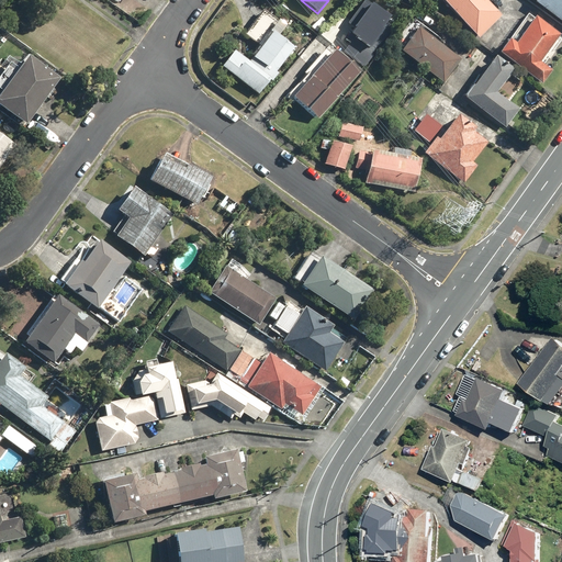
[(369,47),(390,15),(366,0),(362,0),(350,20),(357,23),(349,34),(369,47)]
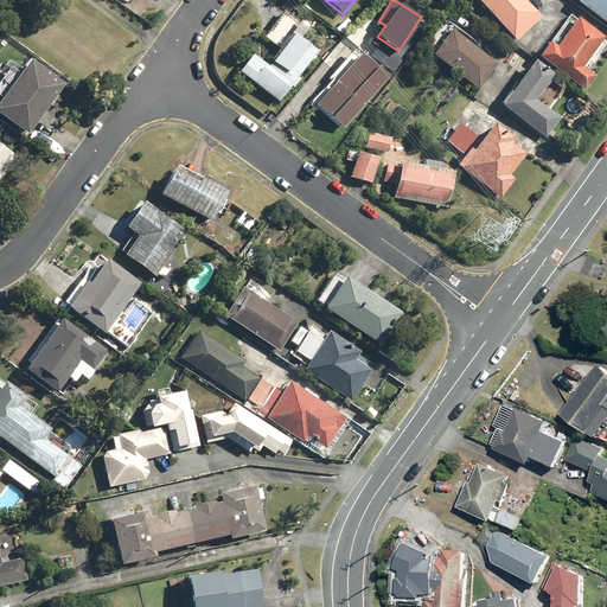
[(477,0),(516,43),(543,19),(526,0),(477,0)]
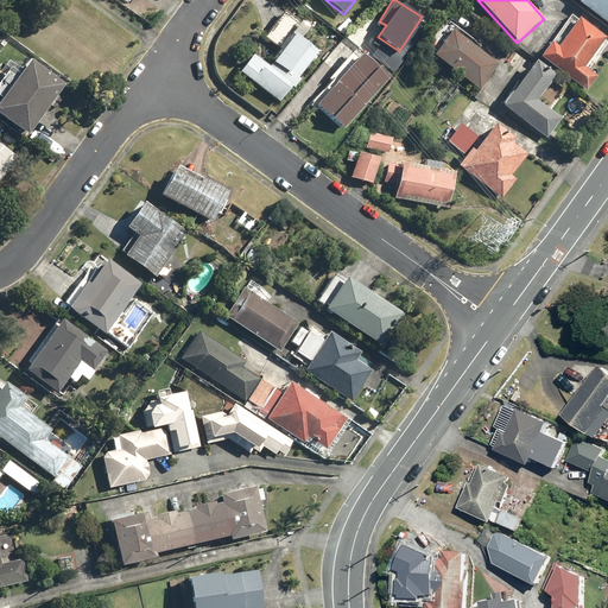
[(607,0),(580,0),(578,2),(607,21),(607,0)]
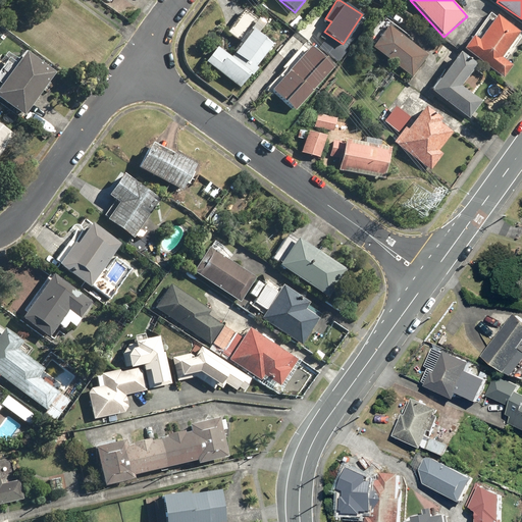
[(243,88),(275,44),(261,33),(269,22),(262,17),(259,21),(245,11),(230,31),(245,42),(237,52),(249,61),(246,65),(220,47),(208,62),(243,88)]
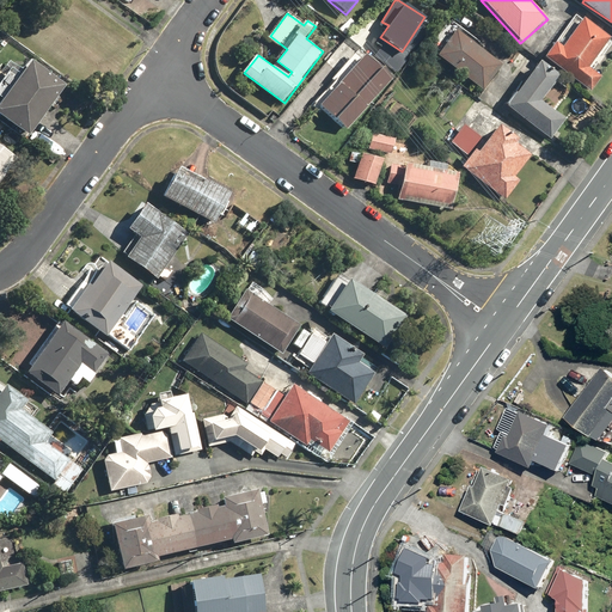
[(555,41),(543,57),(591,92),(601,77),(589,68),(611,37),(583,17),(562,46),(555,41)]
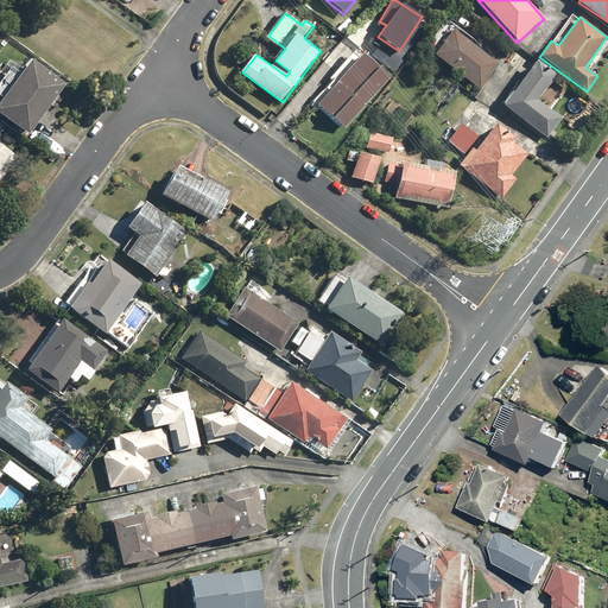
[(498,64),(453,30),(434,54),(479,88),(498,64)]
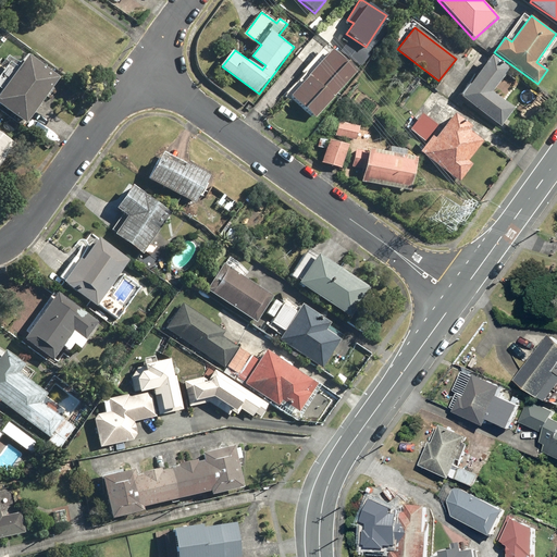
[(313,118),(355,71),(330,49),(289,96),(313,118)]
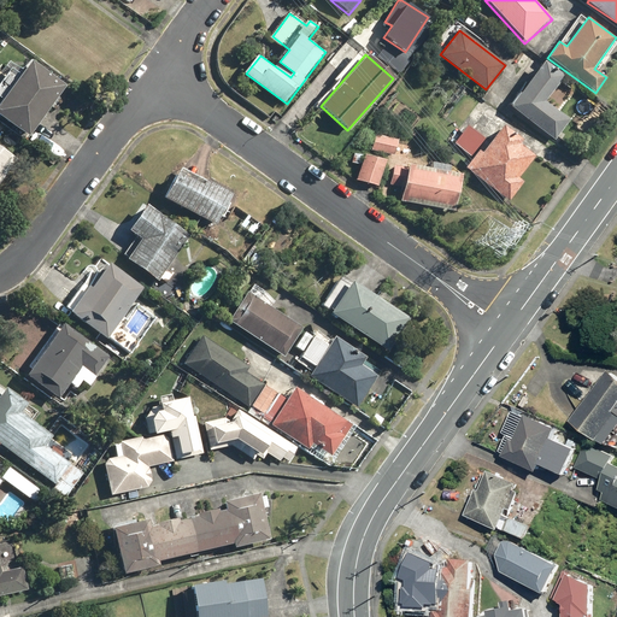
[(72,89),(30,59),(0,100),(0,116),(34,141),(46,123),(41,119),(51,106),(57,110),(72,89)]
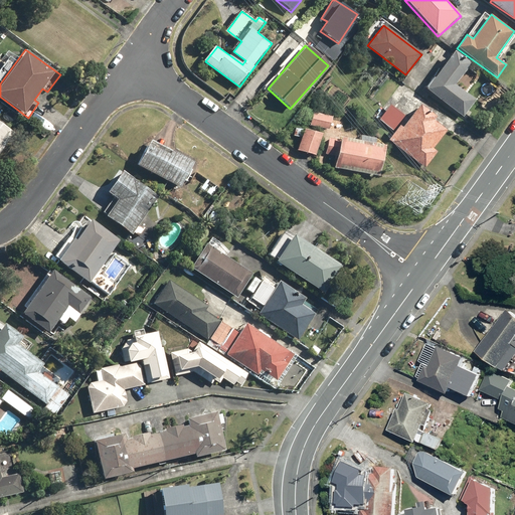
[(472,62),(454,50),(425,89),(464,117),(477,100),(456,84),(472,62)]
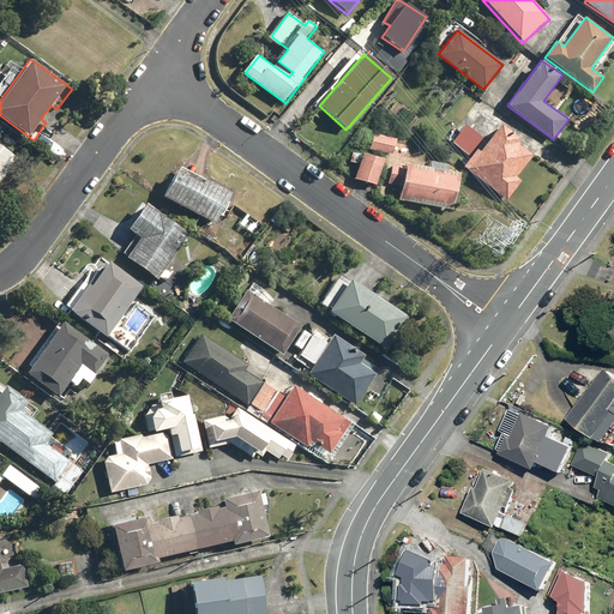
[(521,138),(499,122),(479,151),(475,149),(462,168),(509,202),(522,182),(516,178),(533,154),(518,143),(521,138)]
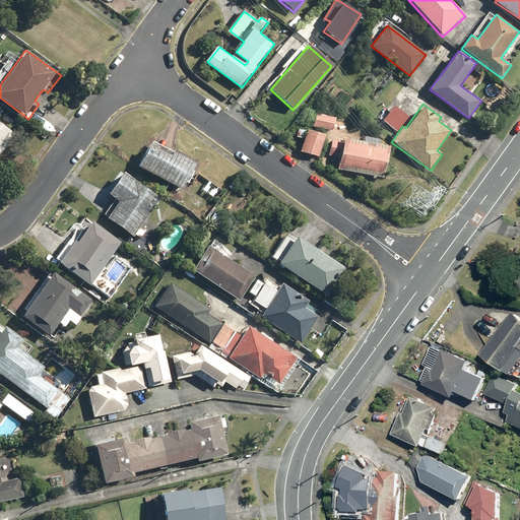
[(404,125),(410,118),(394,106),(383,121),(396,131),(402,123),(404,125)]
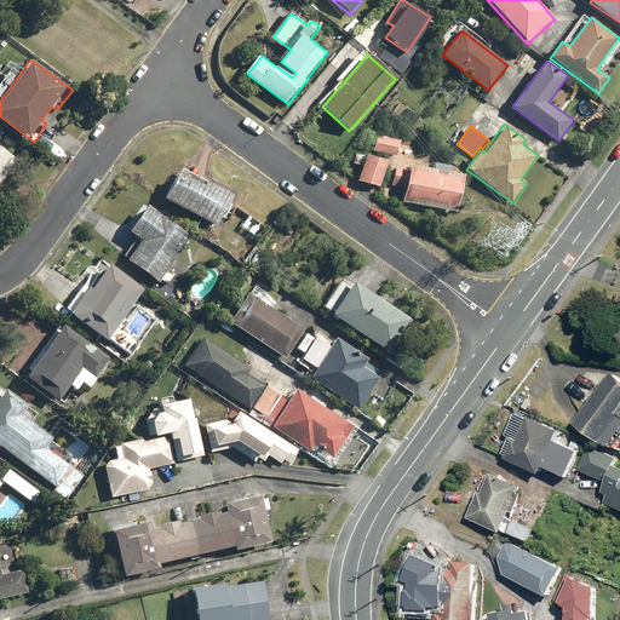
[(401,141),(375,135),(372,151),(397,158),(401,141)]
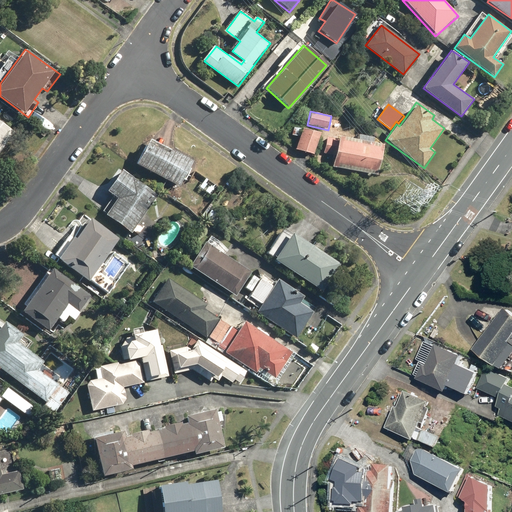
[(0,150),(13,131),(0,121),(0,150)]
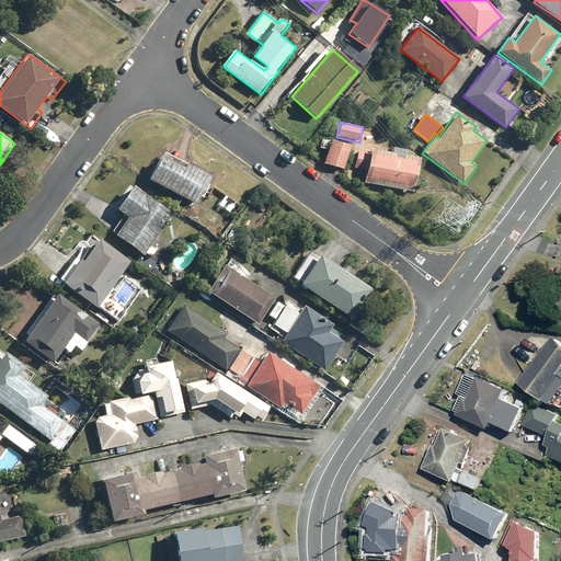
[(352,146),(331,139),(323,164),(343,171),(352,146)]
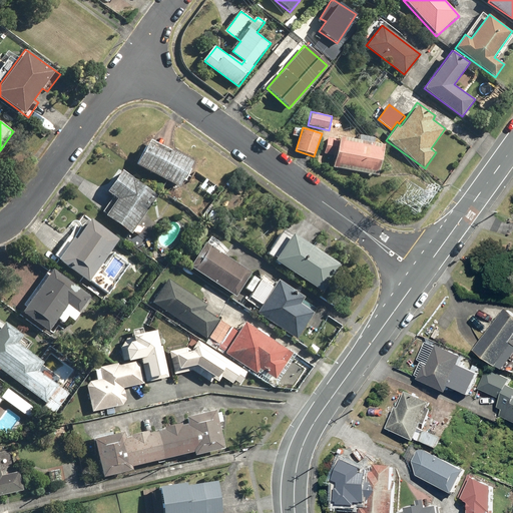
[(385,144),(339,135),(333,167),(379,175),(385,144)]
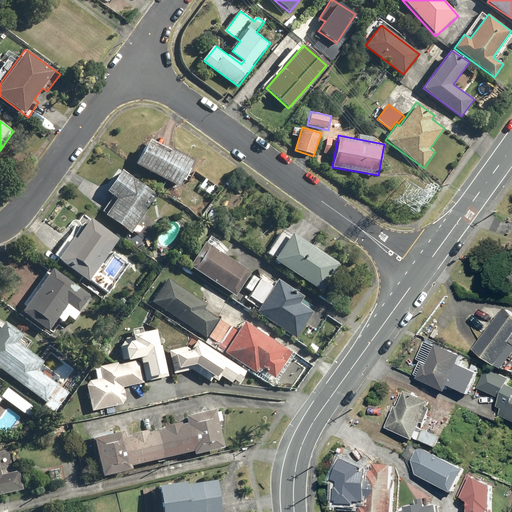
[(193,161),(149,137),(135,164),(179,187),(193,161)]
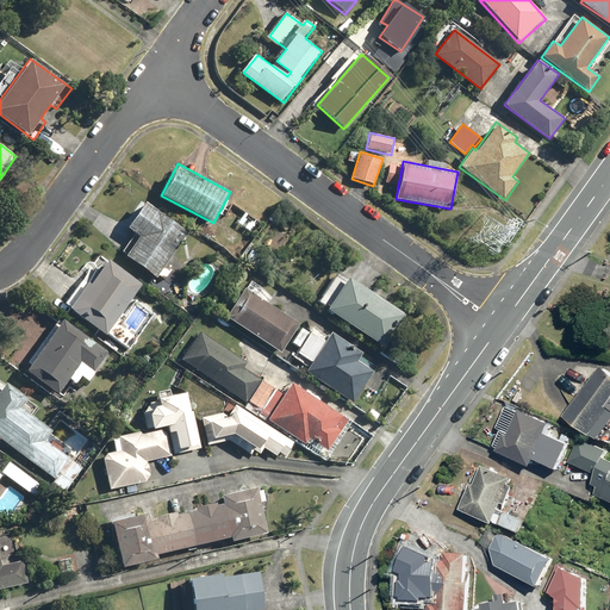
[(126,255),(172,290),(188,266),(173,254),(188,232),(145,200),(125,228),(138,238),(126,255)]
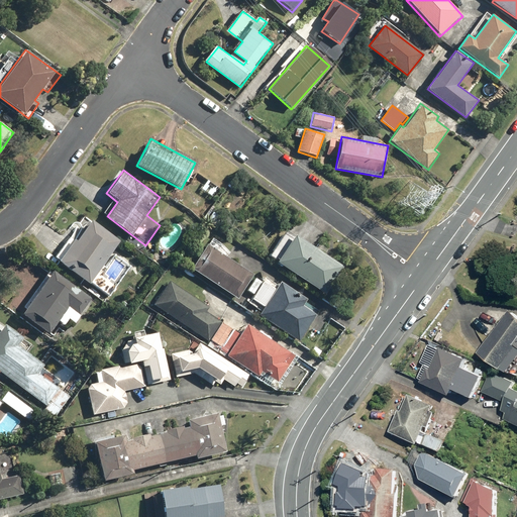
[(89,283),(118,239),(83,216),(55,259),(89,283)]
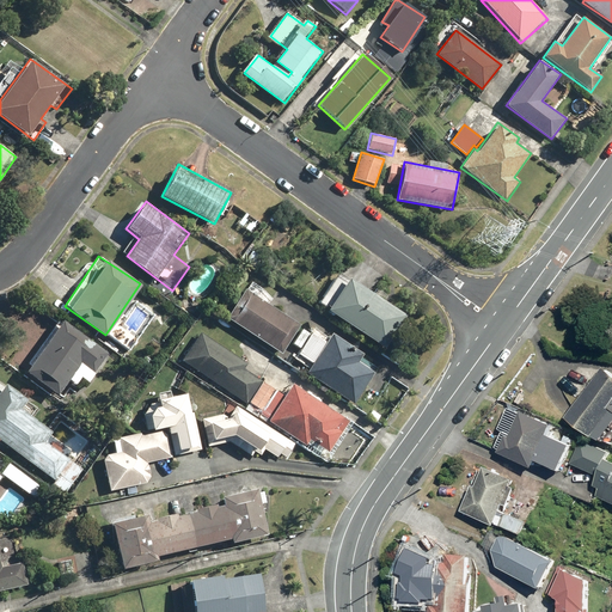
[(405,314),(349,279),(328,312),(385,348),(405,314)]
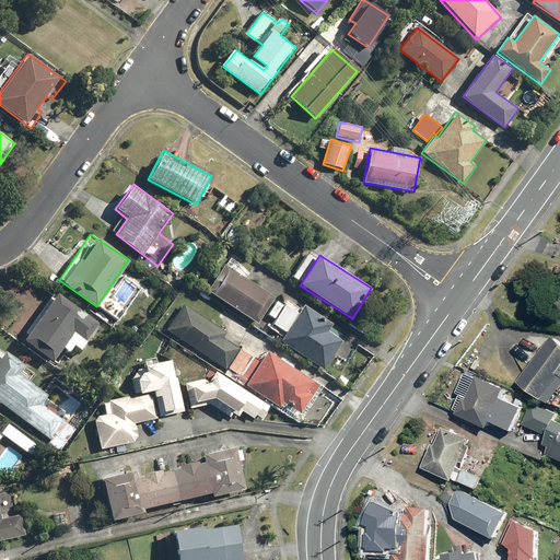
[(233,268),(214,294),(257,324),(276,298),(233,268)]
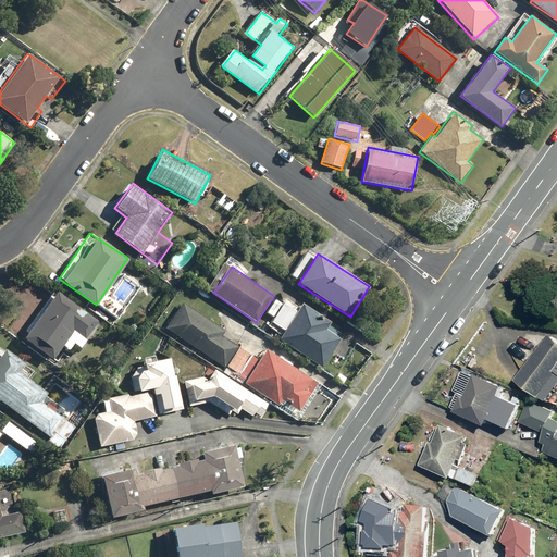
[(74,345),(79,349),(100,320),(57,291),(22,341),(52,361),(63,346),(70,350),(74,345)]
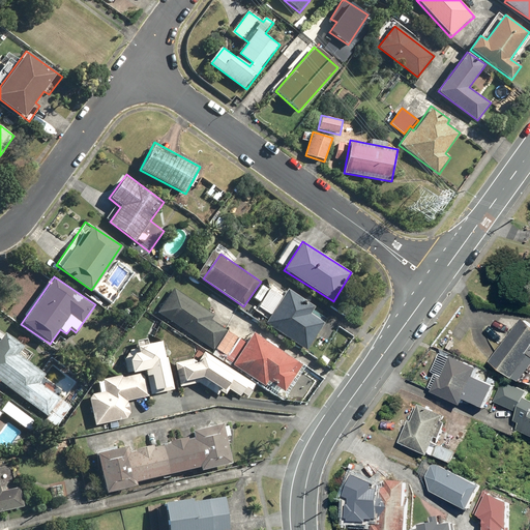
[(213,352),(228,329),(211,319),(214,315),(174,288),(157,314),(213,352)]
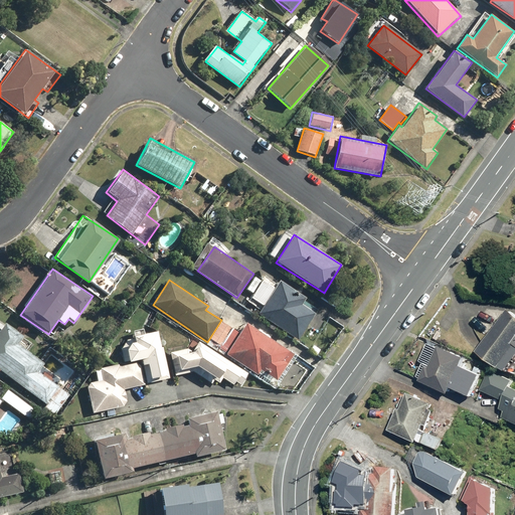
[(273,287),(262,280),(249,300),(261,307),(273,287)]
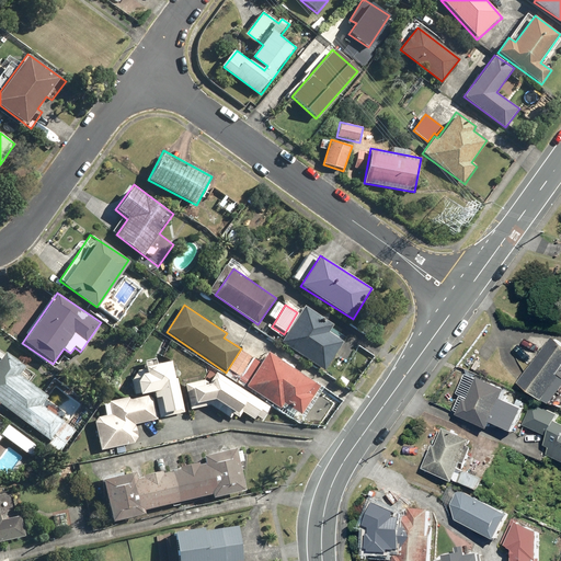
[(348,334),(306,306),(282,342),(324,370),(348,334)]
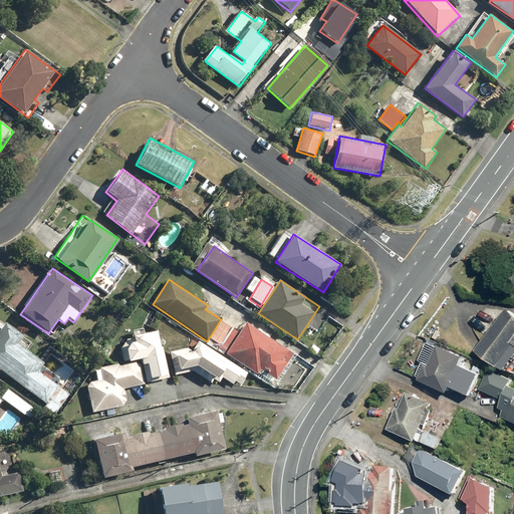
[(501,369),(513,351),(513,316),(503,309),(474,350),(501,369)]
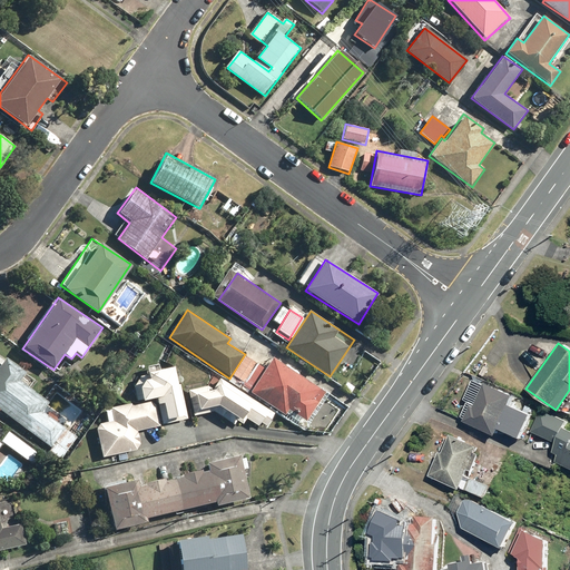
[(265,365),(247,353),(232,376),(251,389),(265,365)]
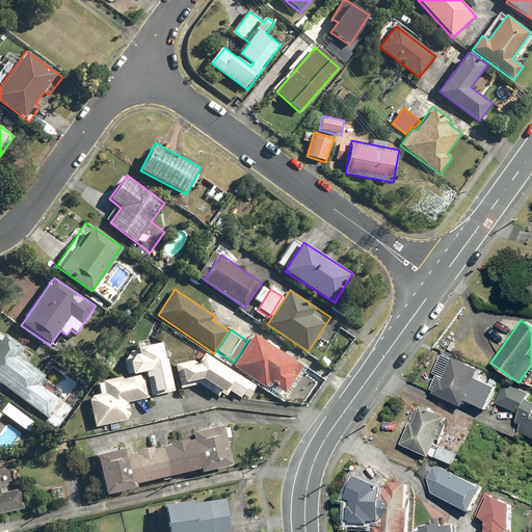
[(34,366),(19,354),(24,347),(2,331),(0,334),(0,382),(48,418),(60,400),(27,375),(34,366)]
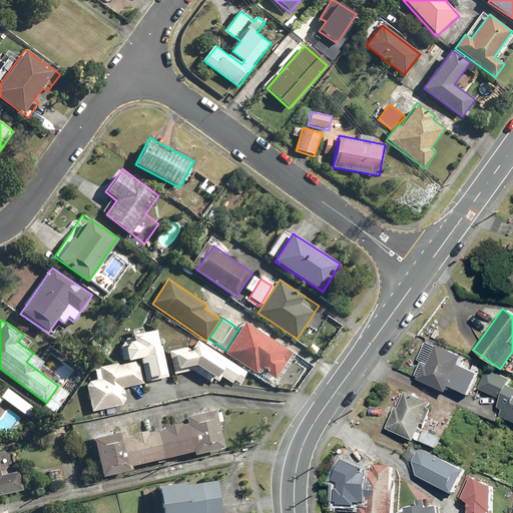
[(244,322),(223,355),(258,376),(262,369),(279,379),(295,354),(244,322)]
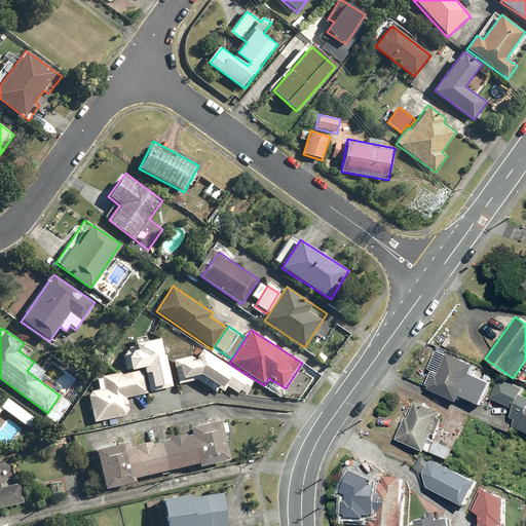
[(125,371),(142,367),(149,391),(174,385),(165,355),(163,355),(158,339),(119,349),(125,371)]
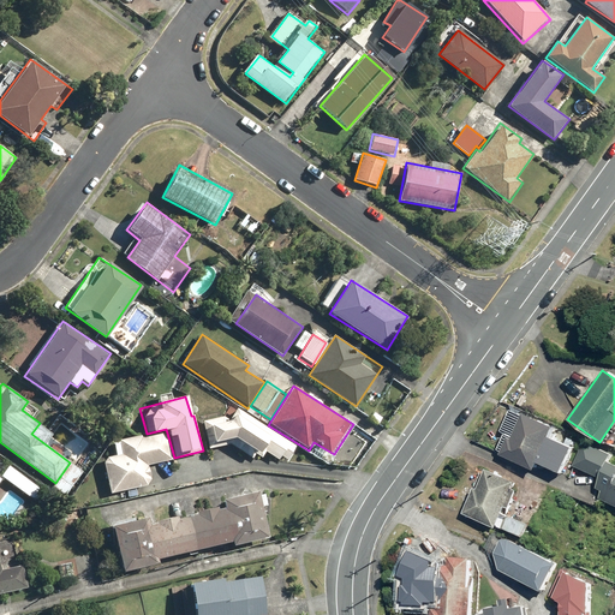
[(230,419),(203,421),(209,448),(230,445),(252,458),(255,454),(261,457),(264,452),(279,460),(281,455),(288,459),(296,447),(238,408),(230,419)]
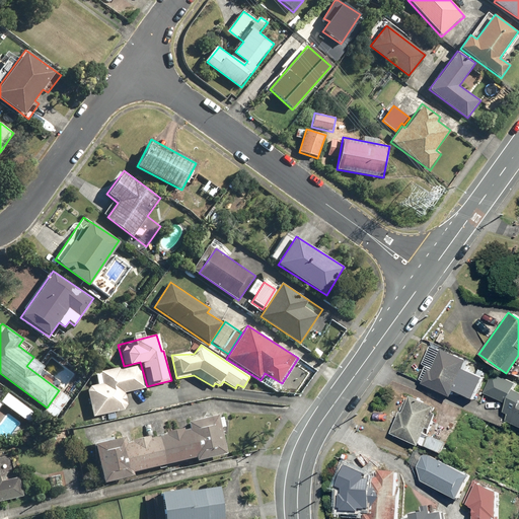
[(425,368),(418,384),(450,397),(452,391),(472,399),(483,376),(462,368),(465,359),(439,349),(430,370),(425,368)]
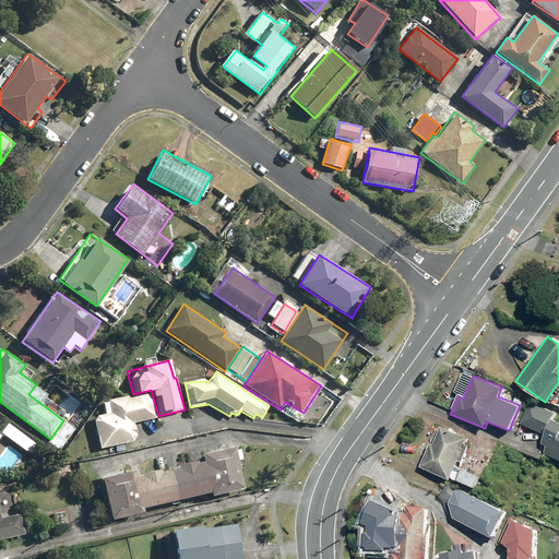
[(106,415),(93,417),(99,449),(139,440),(134,424),(156,419),(151,393),(104,403),(106,415)]
